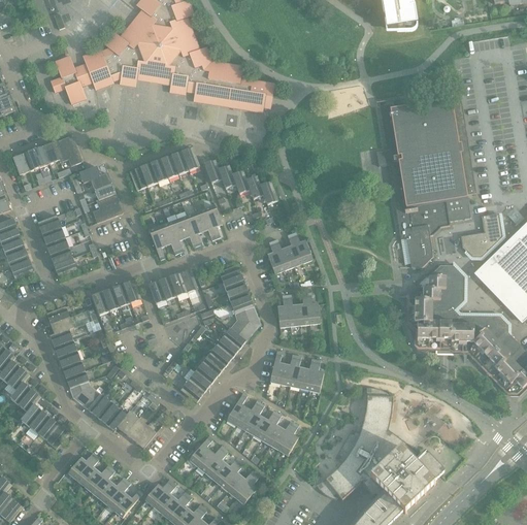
[(192,31),(187,15),(193,13),(187,0),(185,0),(139,0),(136,4),(141,9),(128,25),(120,36),(113,31),(104,43),(108,47),(105,51),(101,53),(100,48),(83,56),(85,62),(73,67),(68,55),(55,61),(61,76),(50,80),(54,91),(65,87),(70,103),(85,97),(80,86),(92,81),(95,88),(112,81),(110,78),(114,76),(120,77),(119,83),(134,86),(135,78),(170,84),(169,91),(185,94),(185,91),(194,92),(193,100),(261,111),(262,106),(269,107),(271,96),(273,83),(239,77),(241,65),(210,60),(205,46),(199,48),(194,34),(192,31)]
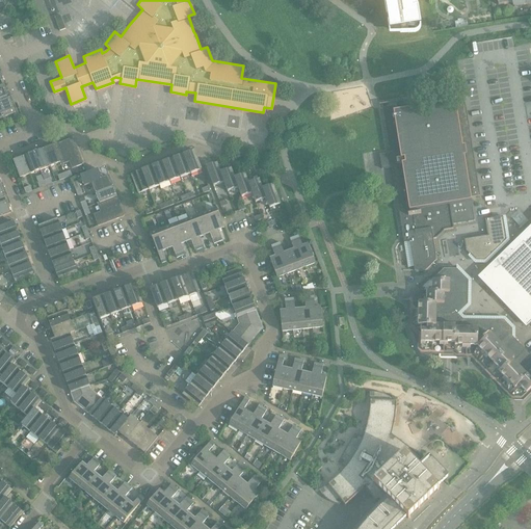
[(404,29),(406,29),(413,29),(415,29),(416,28),(417,28),(417,27),(418,27),(418,26),(418,25),(419,25),(419,24),(419,22),(416,4),(415,0),(497,0),(497,3),(512,0),(513,4),(530,1),(530,0),(385,0),(389,27),(390,27),(400,25),(403,25),(403,27),(404,28),(404,29)]
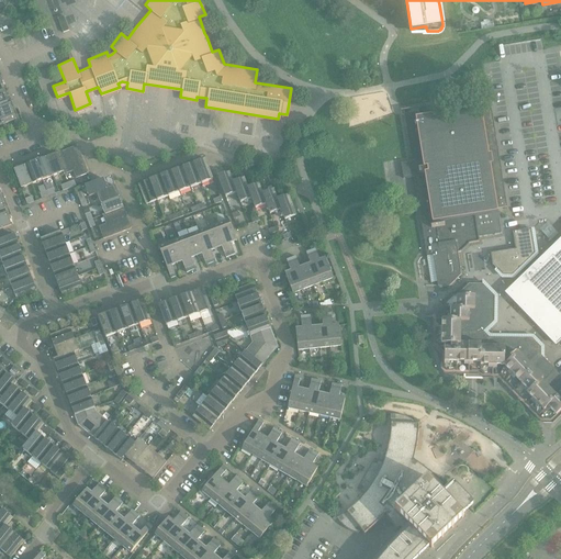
[(68,28),(63,13),(56,15),(62,30),(68,28)]
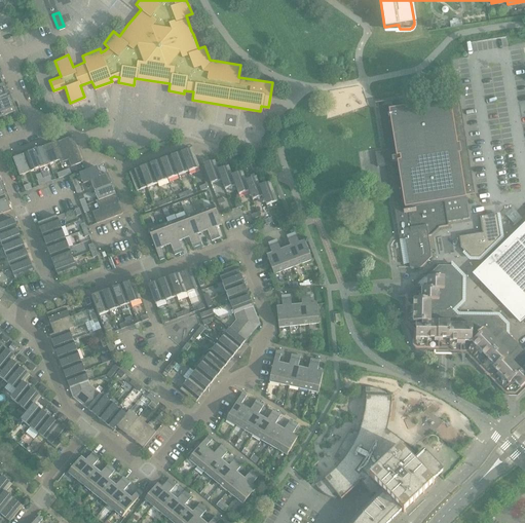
[(14,109),(10,100),(7,92),(0,95),(0,102),(4,113),(14,109)]
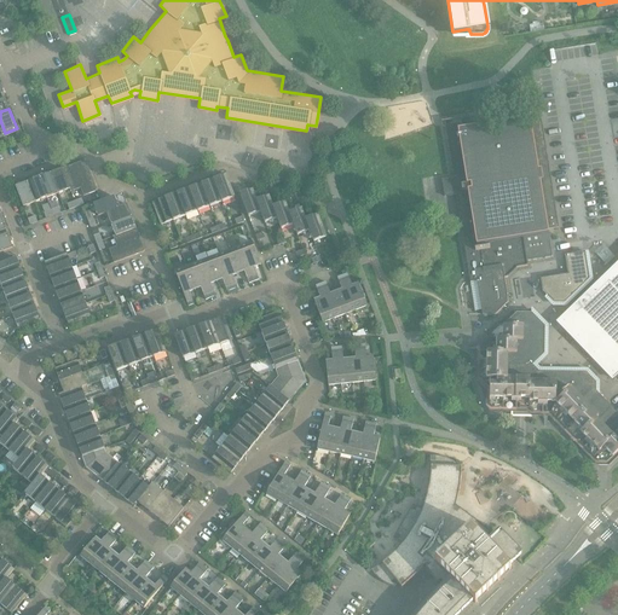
[(480,307),(481,312),(494,312),(507,300),(503,276),(507,274),(504,264),(514,262),(514,265),(526,264),(526,259),(552,254),(547,226),(558,225),(539,116),(530,119),(529,115),(462,125),(461,115),(443,117),(452,175),(440,177),(444,193),(455,192),(474,308),(480,307)]
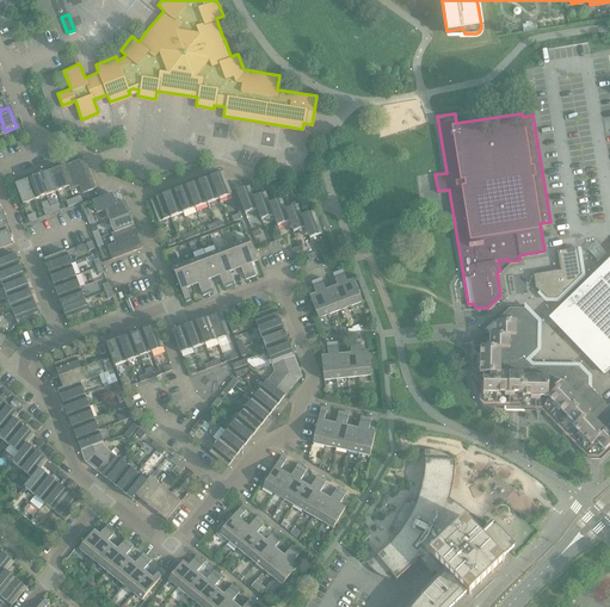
[(68,187),(78,184),(80,191),(94,185),(84,155),(59,165),(67,184),(68,187)]
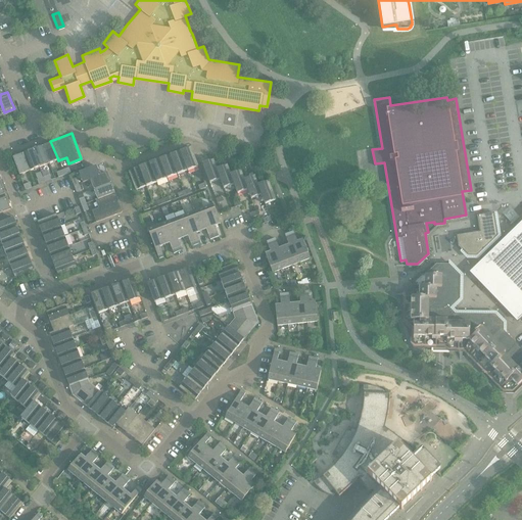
[(57,157),(50,141),(41,144),(48,161),(57,157)]
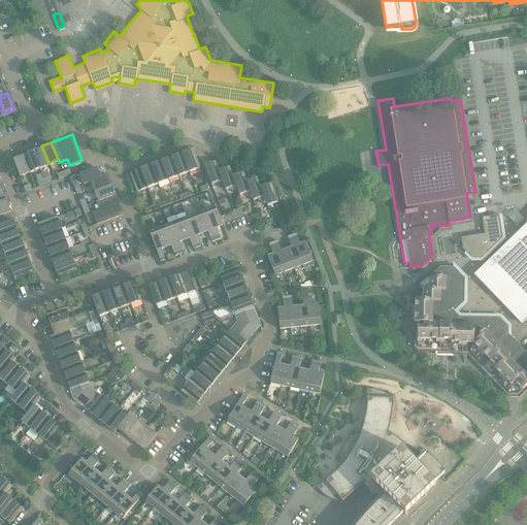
[(31,150),(38,167),(48,163),(41,145),(31,150)]
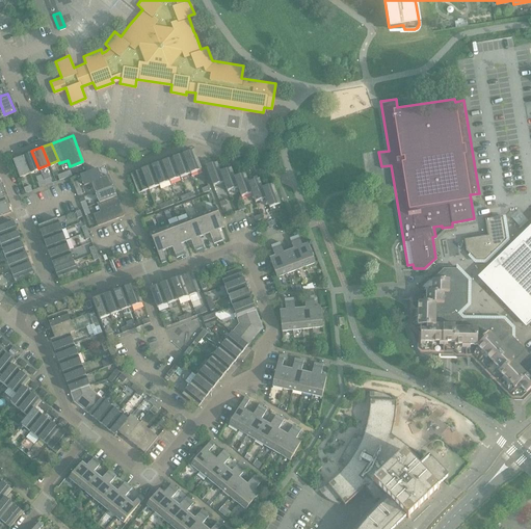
[(201,167),(193,148),(183,152),(190,170),(201,167)]
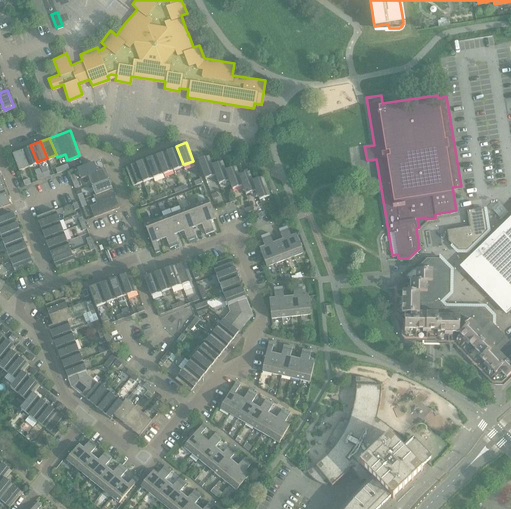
[(37,162),(30,145),(21,149),(27,165),(37,162)]
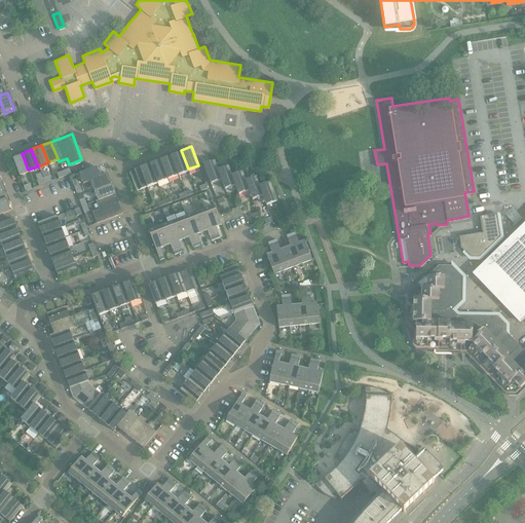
[(188,169),(181,150),(171,154),(178,173),(188,169)]
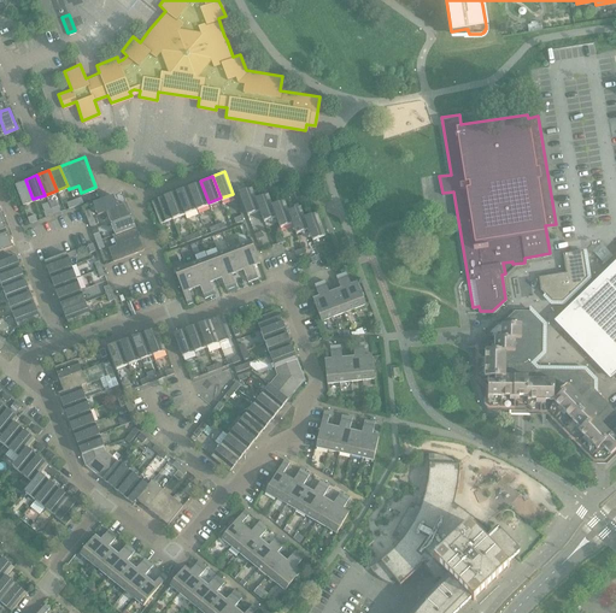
[(33,199),(25,180),(15,183),(22,204),(33,199)]
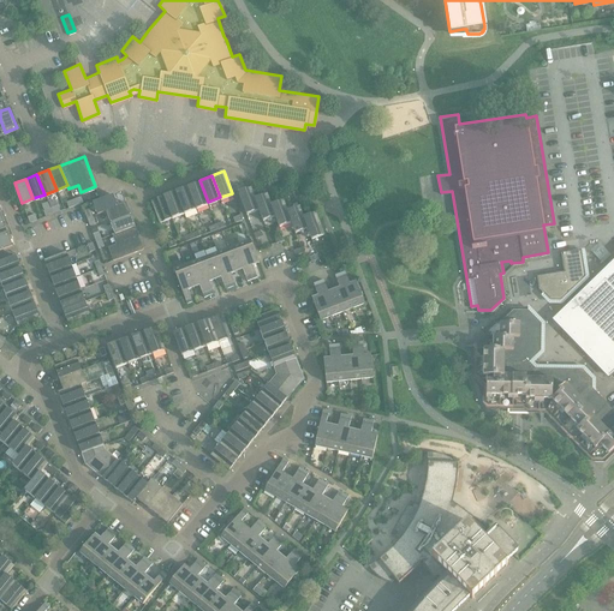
[(208,202),(200,180),(188,185),(196,207),(208,202)]
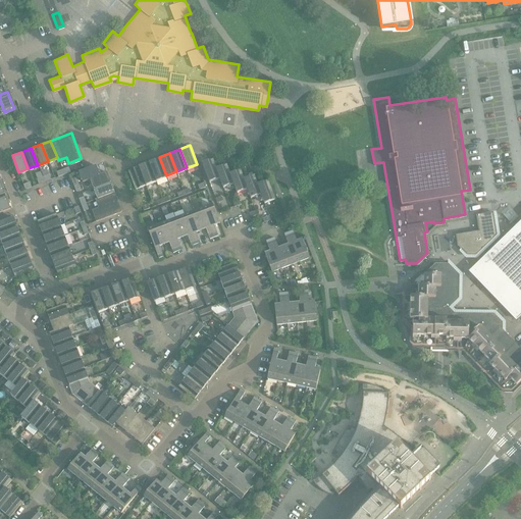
[(166,175),(159,157),(148,161),(155,179),(166,175)]
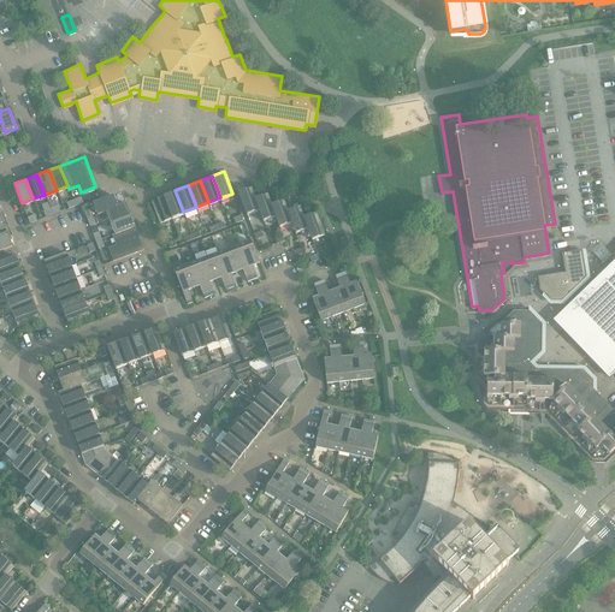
[(259,207),(254,196),(250,185),(237,190),(246,212),(258,207),(259,207)]
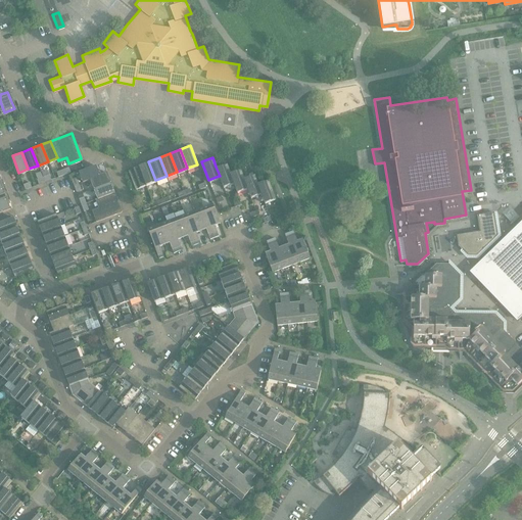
[(155,180),(148,161),(138,164),(145,184),(155,180)]
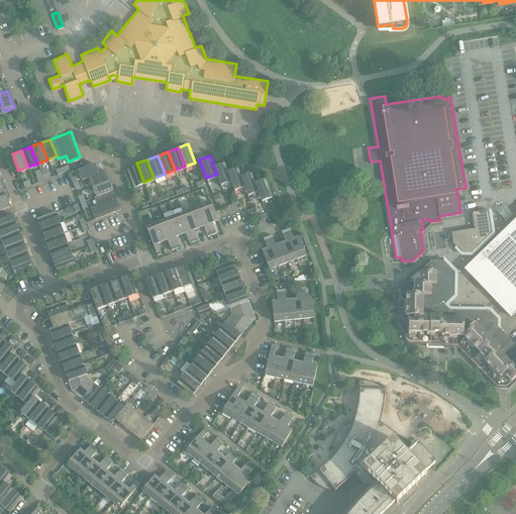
[(230,179),(227,170),(223,161),(213,165),(217,174),(216,174),(219,183),(230,180),(230,179)]
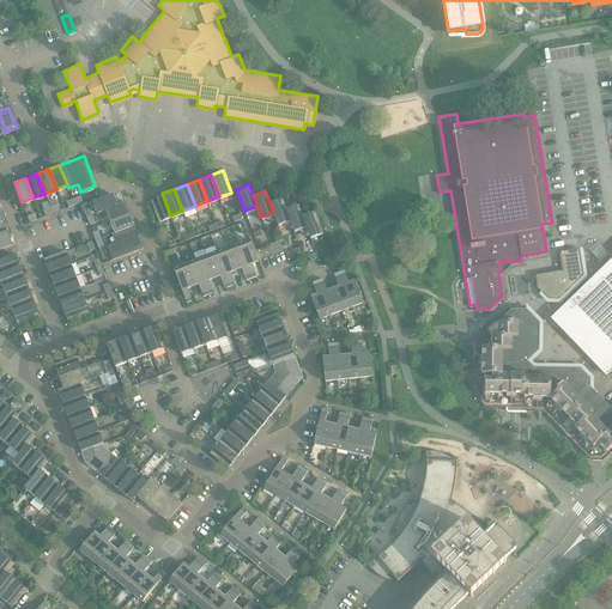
[(115,203),(111,192),(91,200),(96,212),(105,208),(116,203),(115,203)]
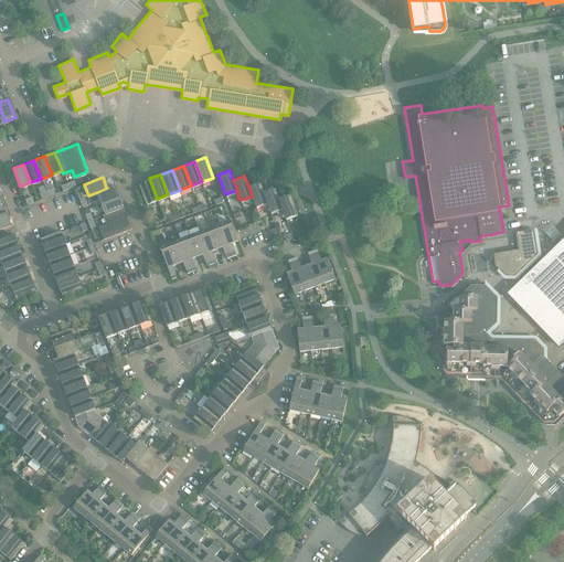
[(157,199),(149,178),(138,182),(146,203),(157,199)]
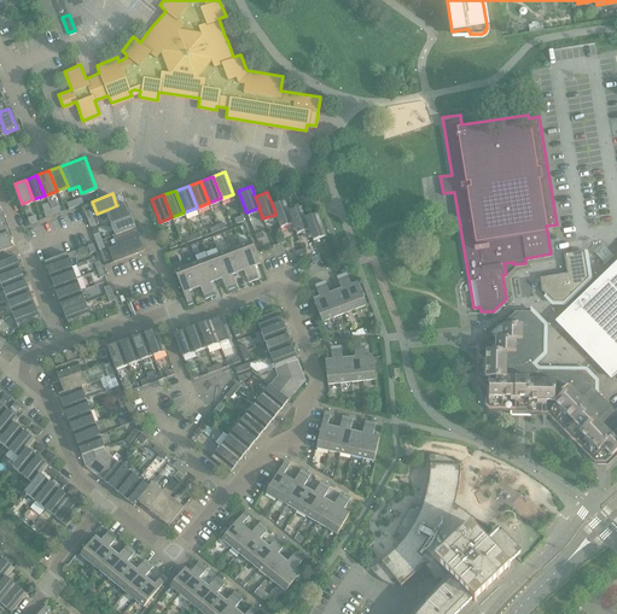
[(292,221),(287,209),(284,198),(272,203),(275,214),(275,215),(279,226),(291,221),(292,221)]
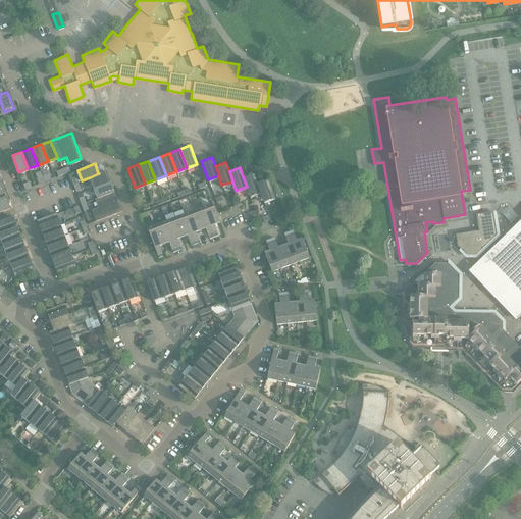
[(110,180),(106,170),(98,173),(99,173),(90,177),(93,187),(110,180)]
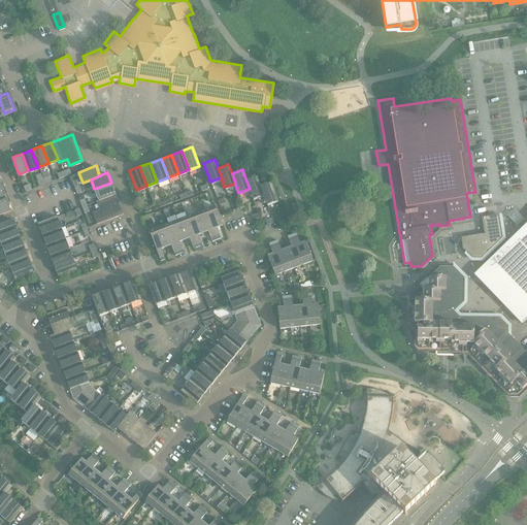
[(263,194),(260,185),(256,175),(245,178),(250,189),(249,189),(252,198),(262,194),(263,194)]
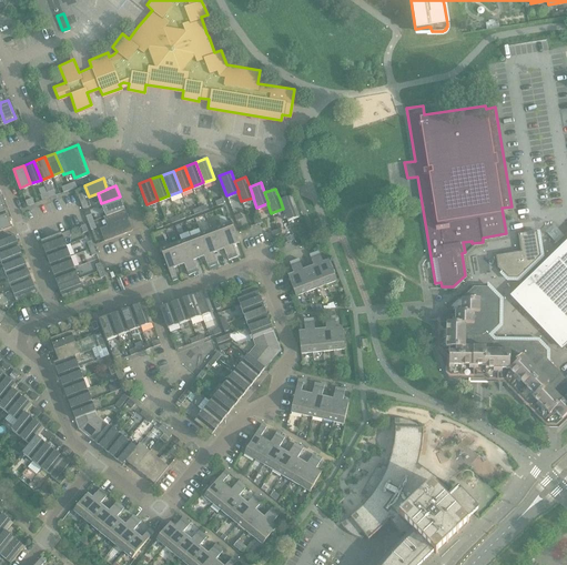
[(299,214),(291,194),(280,199),(283,209),(282,209),(286,219),(299,214)]
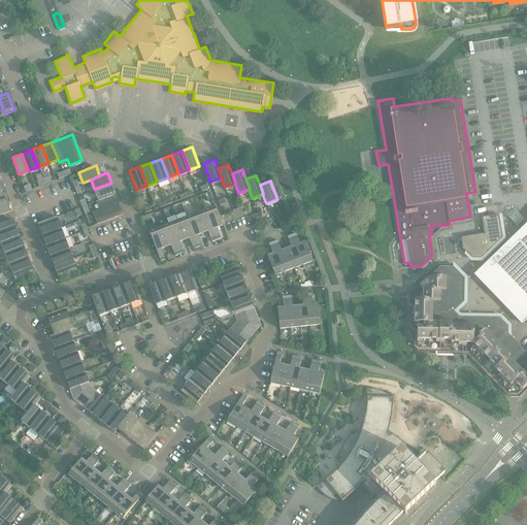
[(114,192),(111,183),(94,189),(97,198),(114,192)]
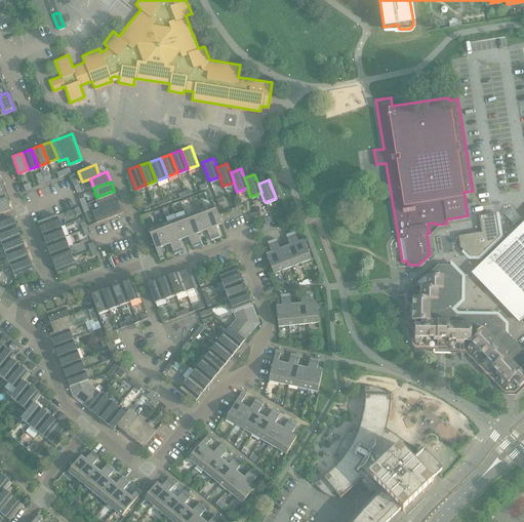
[(114,191),(96,197),(94,198),(98,207),(91,209),(95,221),(122,211),(114,191)]
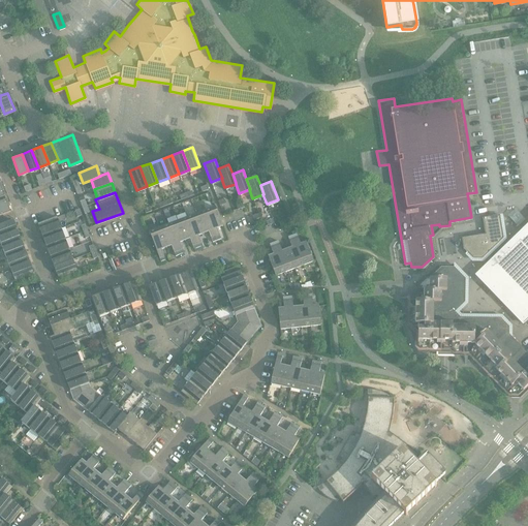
[(0,213),(9,210),(5,199),(0,202),(0,213)]
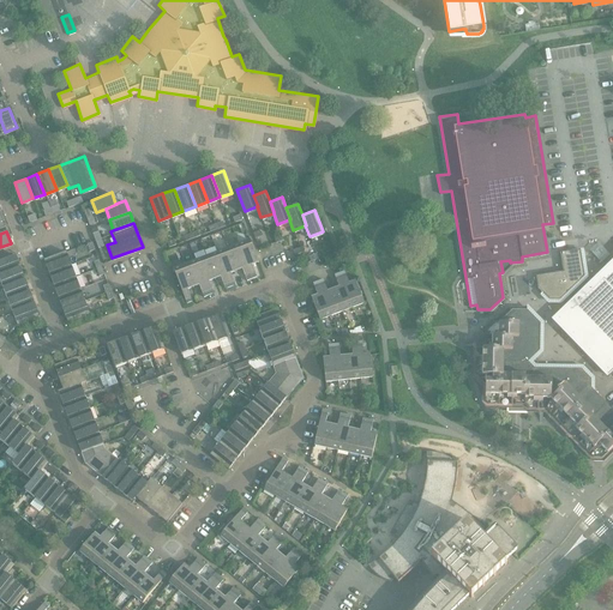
[(257,260),(248,237),(238,242),(251,277),(256,275),(251,263),(257,260)]
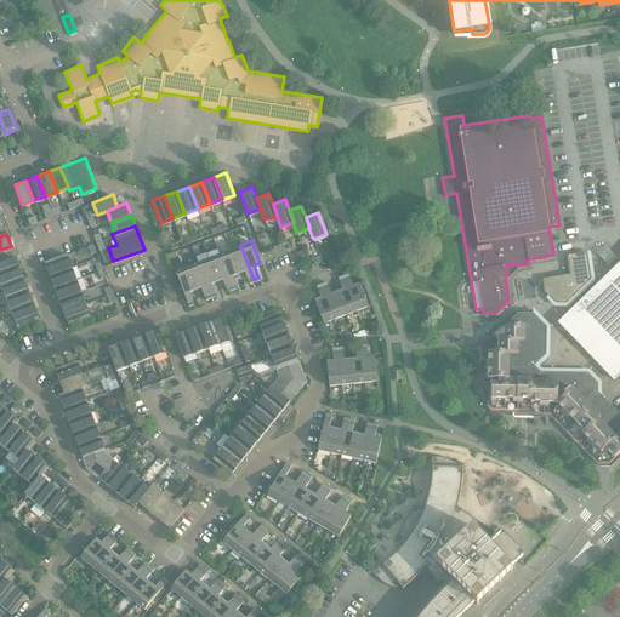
[(254,280),(240,245),(229,249),(238,272),(244,269),(249,281),(254,280)]
